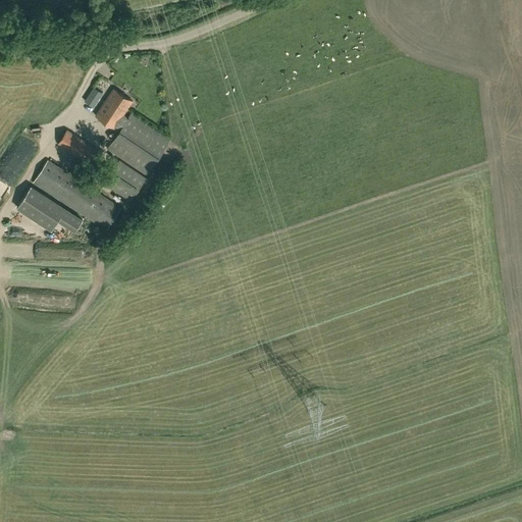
[(94,106),(103,93),(93,87),(85,100),(94,106)]
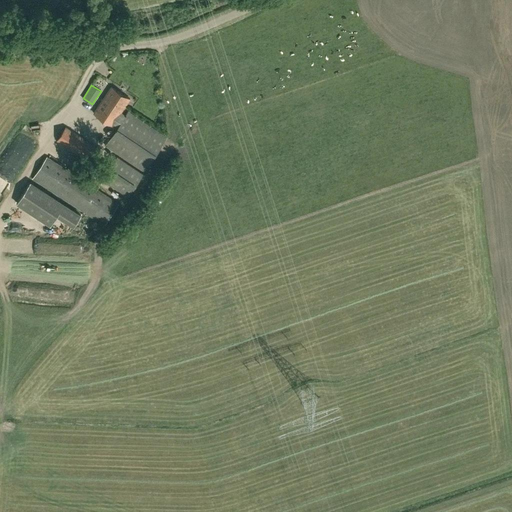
[(126,116),(121,113),(130,99),(112,87),(95,113),(118,128),(106,145),(145,170),(167,137),(128,112),(126,116)]
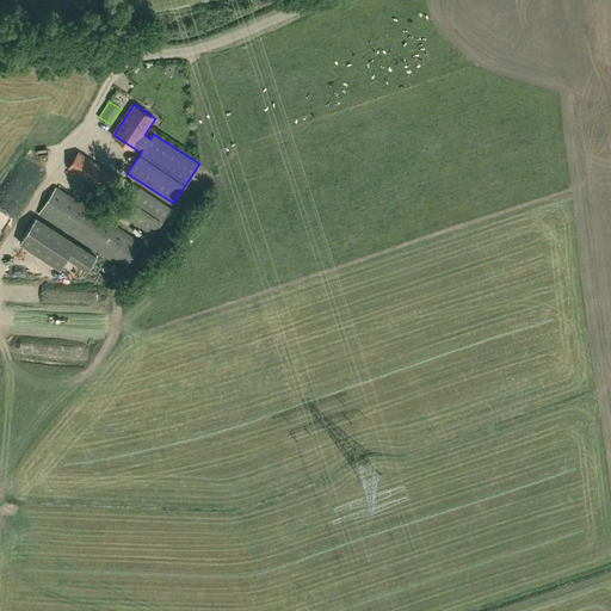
[(107,193),(118,178),(80,152),(69,167),(107,193)]
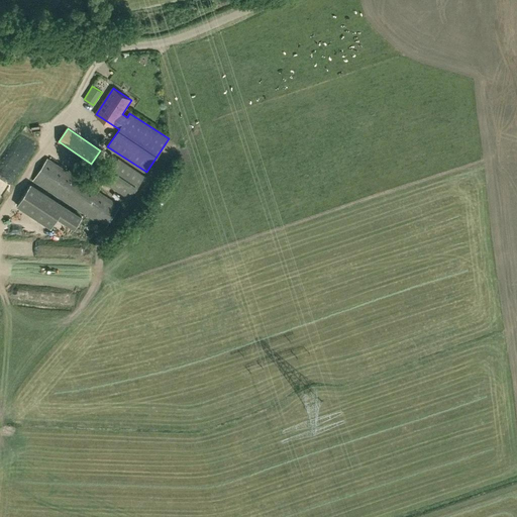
[(103,180),(126,195),(129,197),(143,174),(117,157),(103,180)]
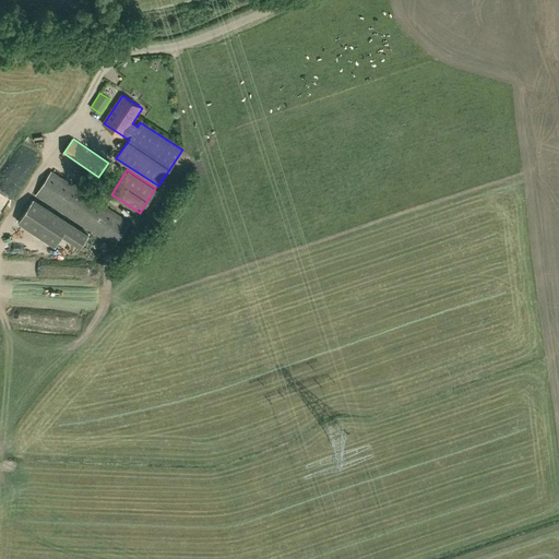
[(129,222),(117,214),(50,171),(36,194),(115,245),(129,222)]
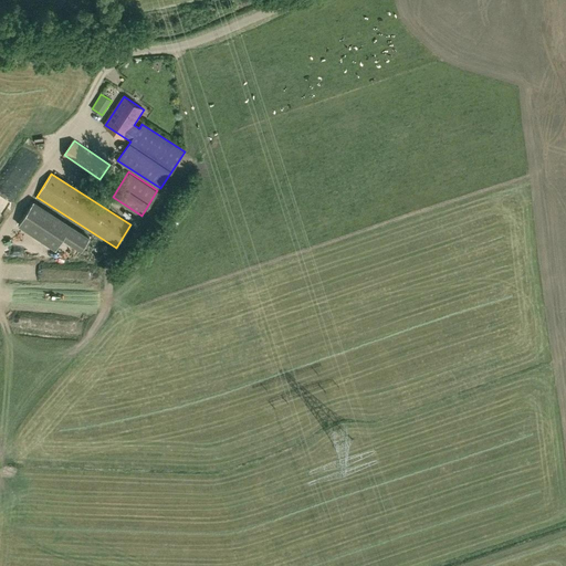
[(63,237),(82,249),(88,238),(33,201),(18,223),(55,248),(63,237)]
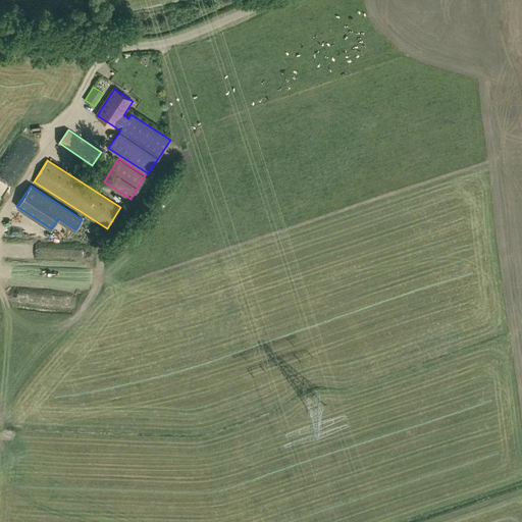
[(10,251),(30,252),(30,240),(10,240),(10,251)]
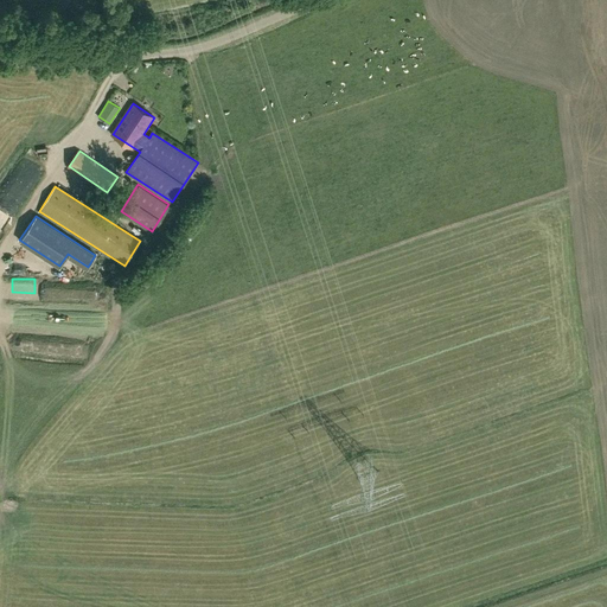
All buildings are outlined.
